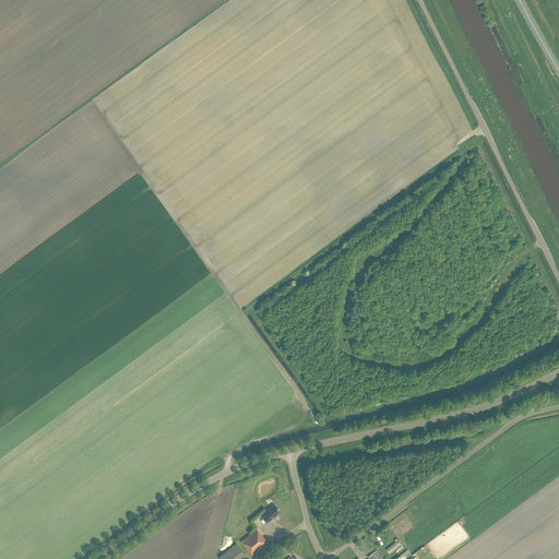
[(277,514),(276,513),(280,511),(274,503),(264,511),(266,513),(263,516),(268,522),(277,514)]
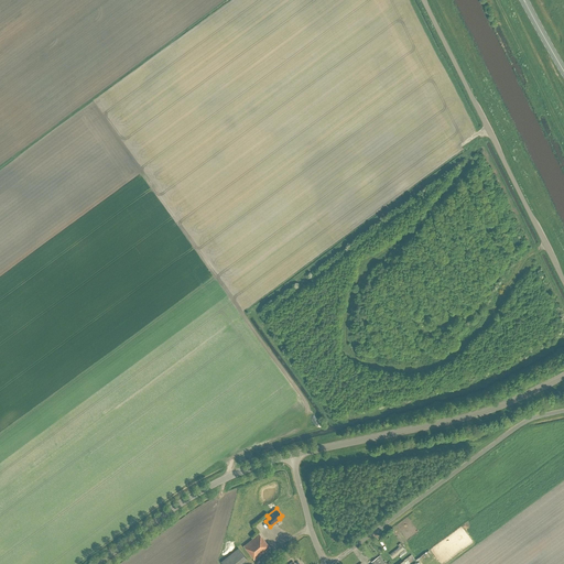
[(253,560),(270,548),(260,533),(242,545),(253,560)]
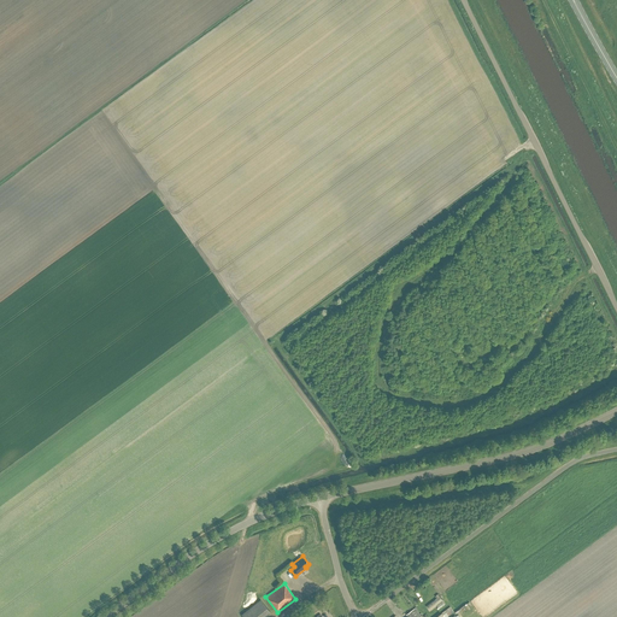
[(436,598),(427,606),(428,607),(441,598),(439,593),(435,595),(436,598)]
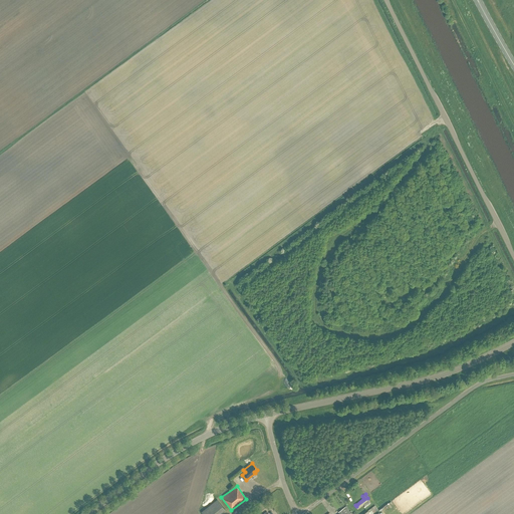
[(217,499),(201,511),(203,513),(218,513),(225,509),(217,499)]
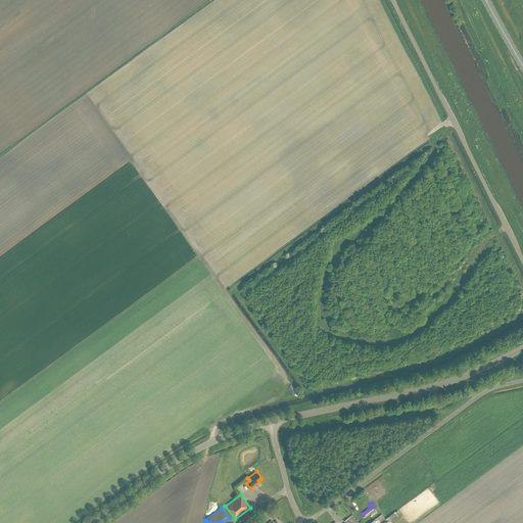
[(260,514),(265,520),(270,516),(266,510),(260,514)]
